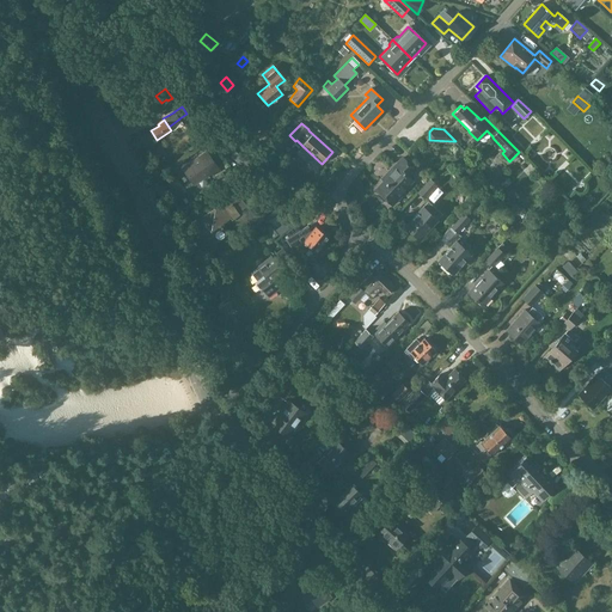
[(213,175),(219,171),(206,152),(183,169),(194,184),(210,172),(213,175)]
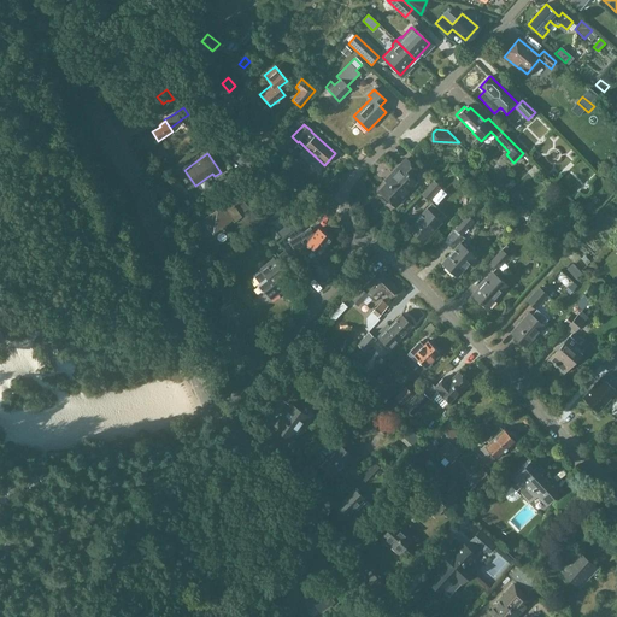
[(378,192),(397,207),(405,199),(403,197),(417,182),(412,178),(418,172),(405,159),(391,175),(393,177),(378,192)]
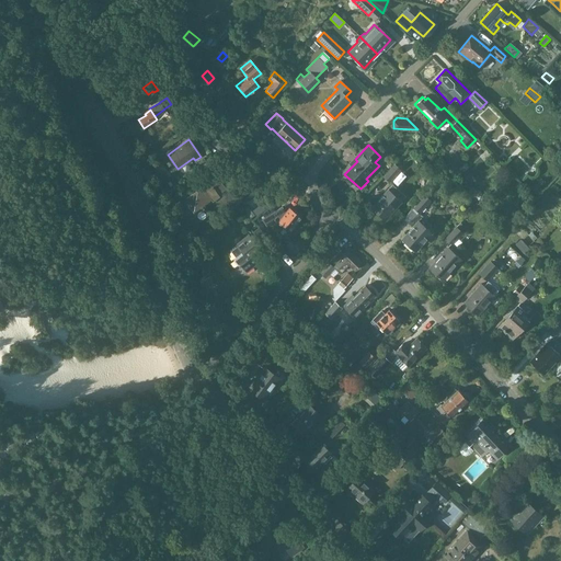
[(202,168),(205,173),(216,165),(212,160),(202,168)]
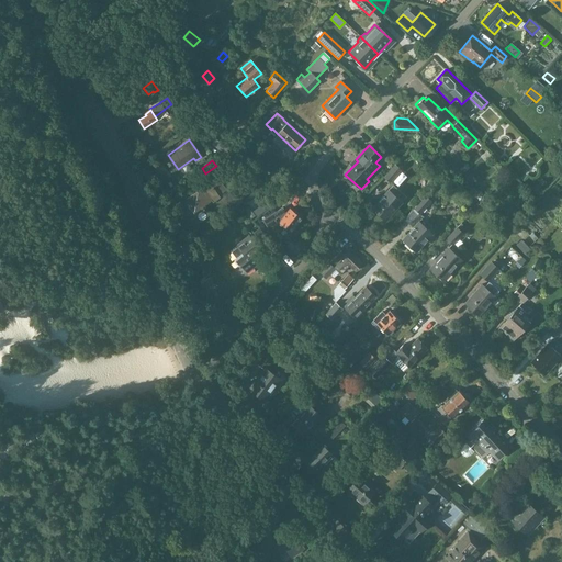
[(429,161),(425,166),(430,170),(434,167),(429,161)]
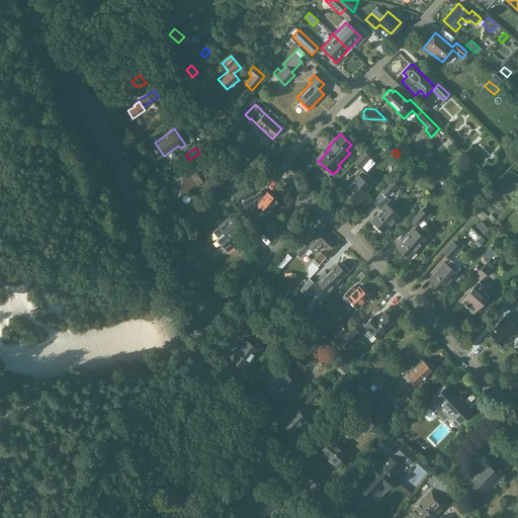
[(353,164),(358,169),(369,157),(364,152),(353,164)]
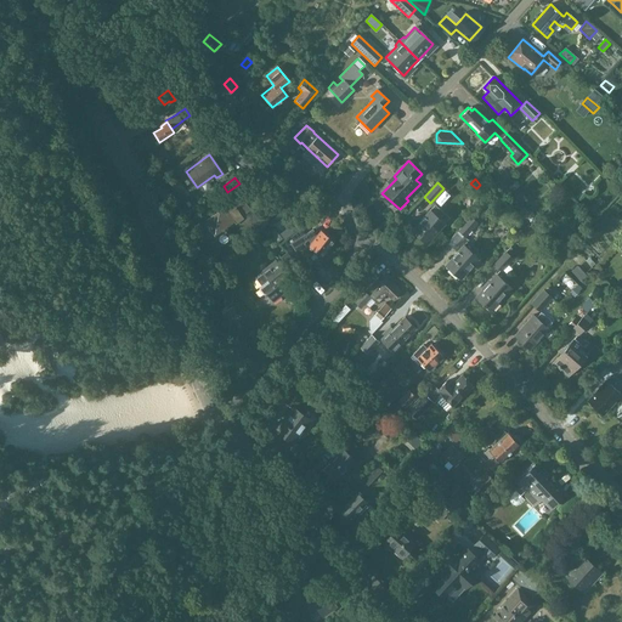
[(241,215),(249,210),(239,197),(228,204),(227,202),(218,208),(220,210),(204,221),(214,235),(222,228),(225,231),(243,218),(241,215)]
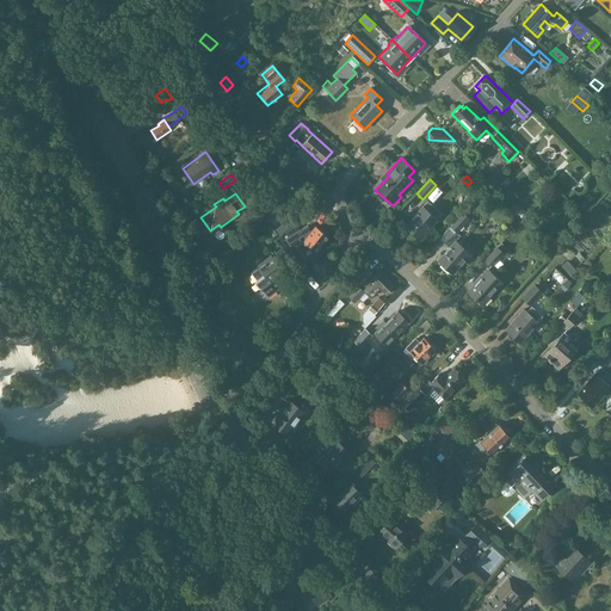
[(440,215),(427,202),(423,207),(405,227),(418,239),(436,218),(437,220),(440,215)]
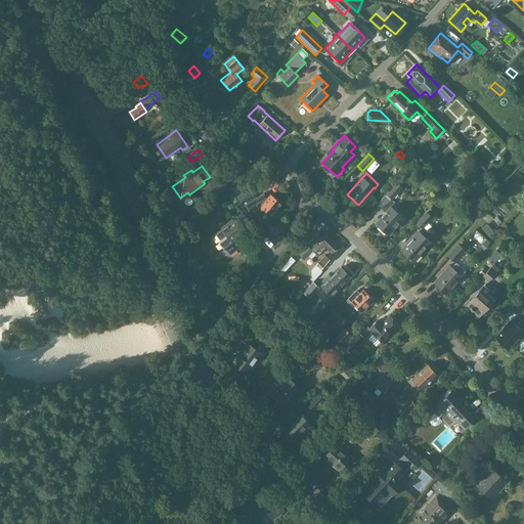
[(166,175),(157,181),(159,183),(168,177),(166,175)]
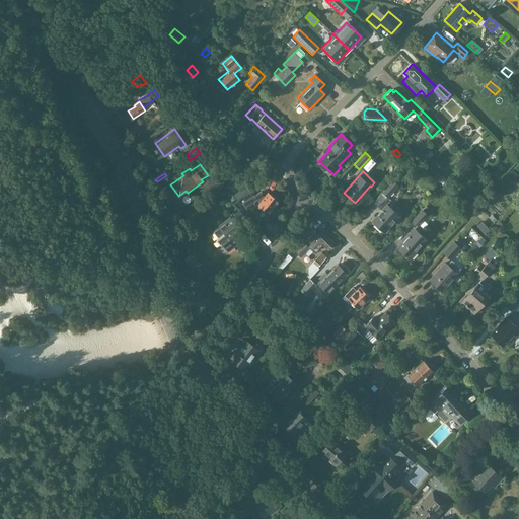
[(236,177),(232,181),(237,189),(242,184),(236,177)]
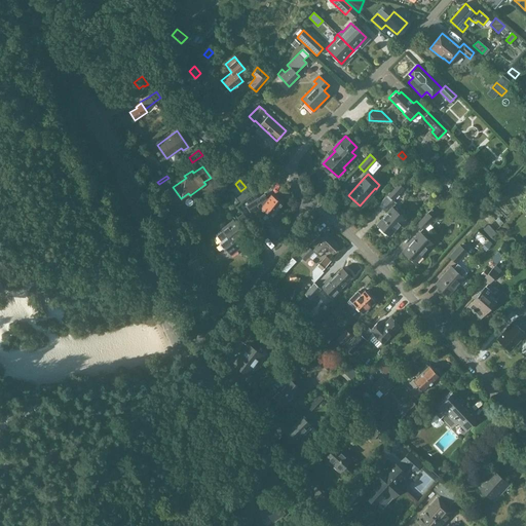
[(222,183),(211,191),(215,197),(227,189),(222,183)]
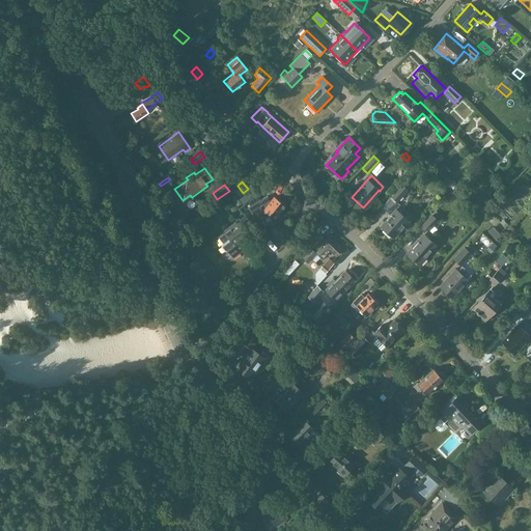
[(391,197),(396,202),(407,190),(401,186),(391,197)]
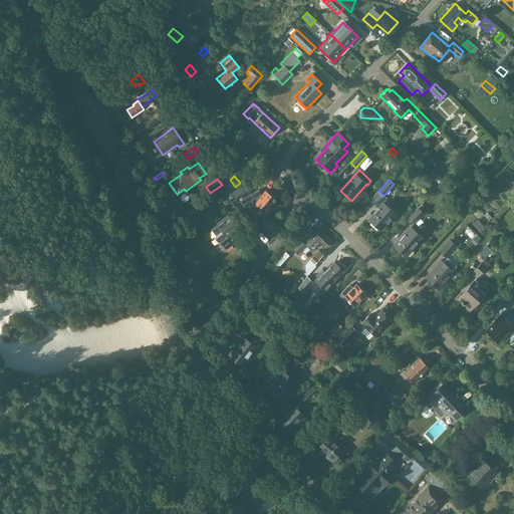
[(429,184),(425,188),(431,194),(436,190),(429,184)]
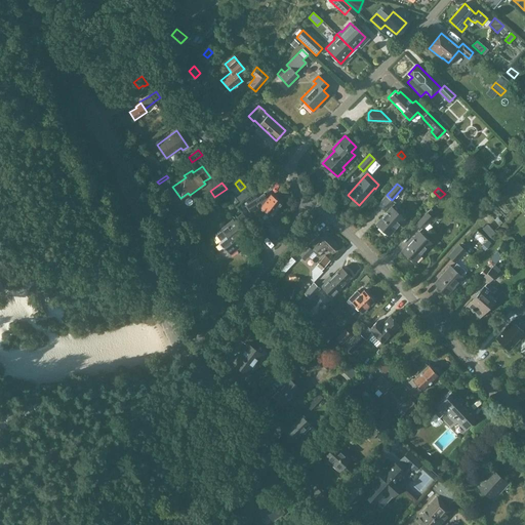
[(265,225),(281,203),(271,196),(268,200),(264,194),(252,201),(247,204),(245,206),(250,213),(255,210),(256,212),(254,214),(258,218),(257,219),(265,225)]
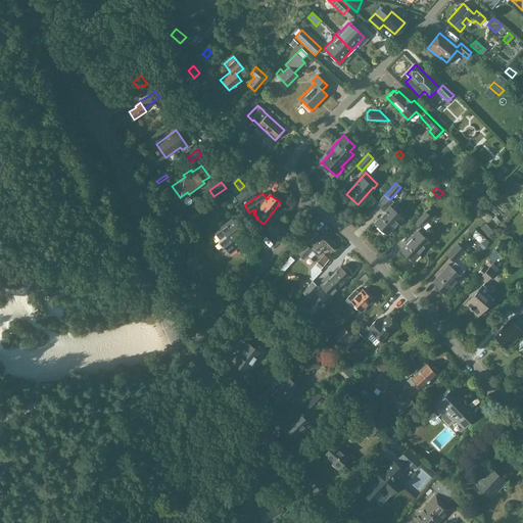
[(392,203),(390,206),(375,223),(387,234),(401,217),(396,211),(398,209),(392,203)]
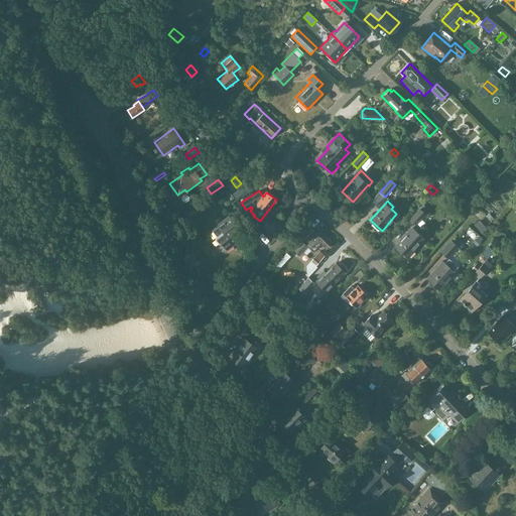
[(410,220),(415,225),(424,214),(419,209),(410,220)]
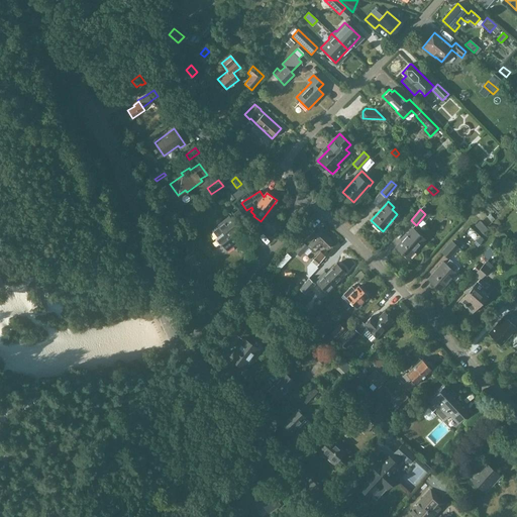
[(238,210),(233,214),(238,220),(244,215),(238,210)]
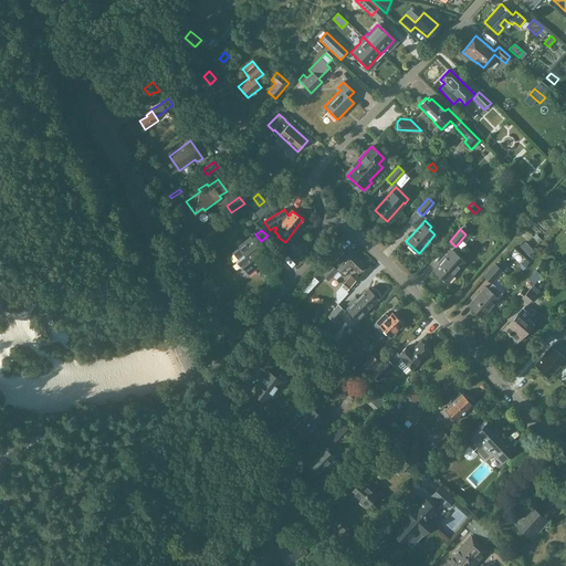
[(230,253),(237,262),(240,266),(241,266),(248,274),(260,264),(253,255),(261,249),(259,245),(258,247),(251,238),(230,253)]
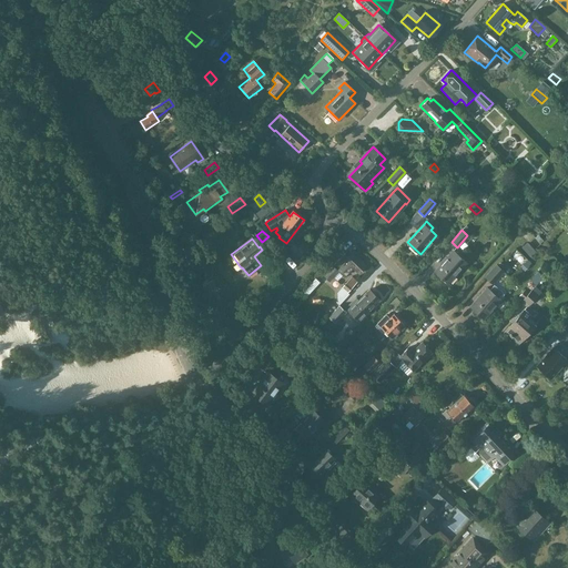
[(189,246),(178,250),(183,270),(195,265),(189,246)]
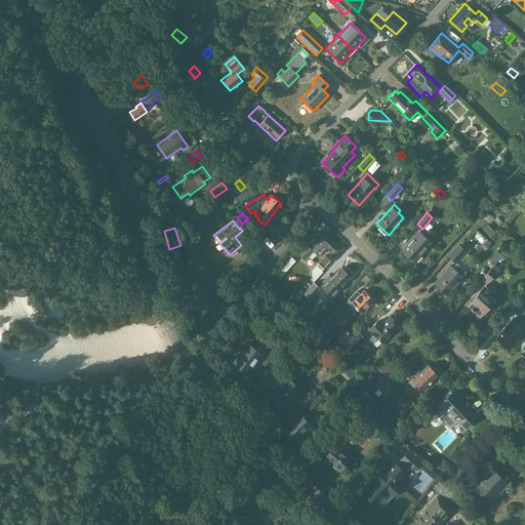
[(401,251),(413,261),(431,243),(418,232),(401,251)]
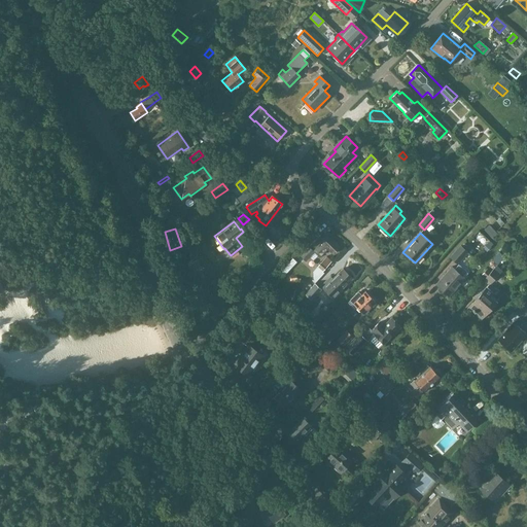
[(326,248),(327,249),(332,254),(336,250),(336,251),(339,248),(325,236),(323,239),(320,236),(309,248),(308,247),(300,256),(306,261),(314,252),(319,256),(326,248)]
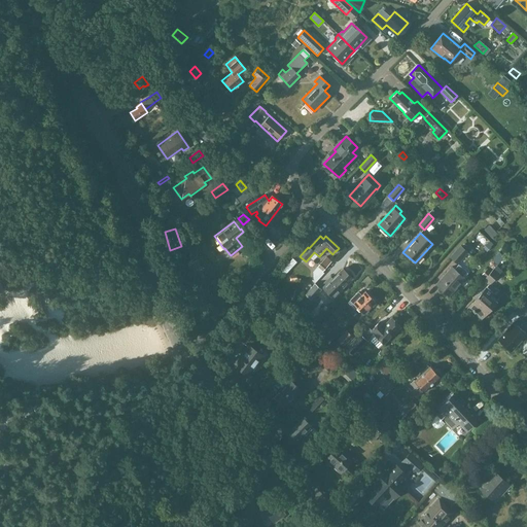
[(467,252),(461,247),(460,246),(450,257),(457,262),(467,252)]
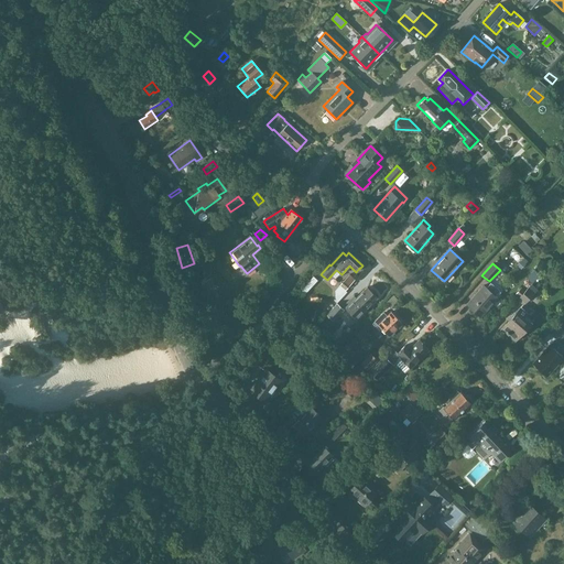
[(338,285),(345,291),(355,278),(348,273),(338,285)]
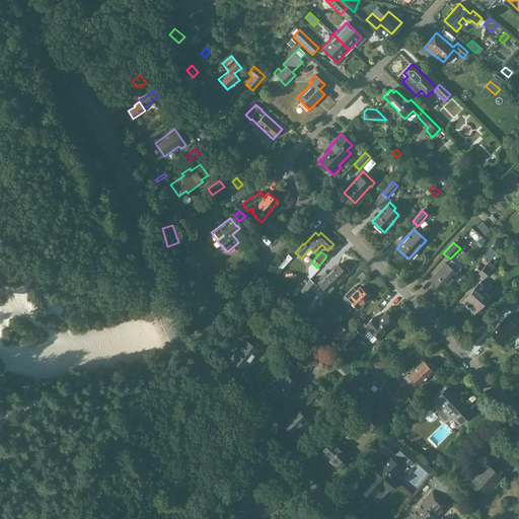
[(285,258),(281,265),(284,268),(289,262),(285,258)]
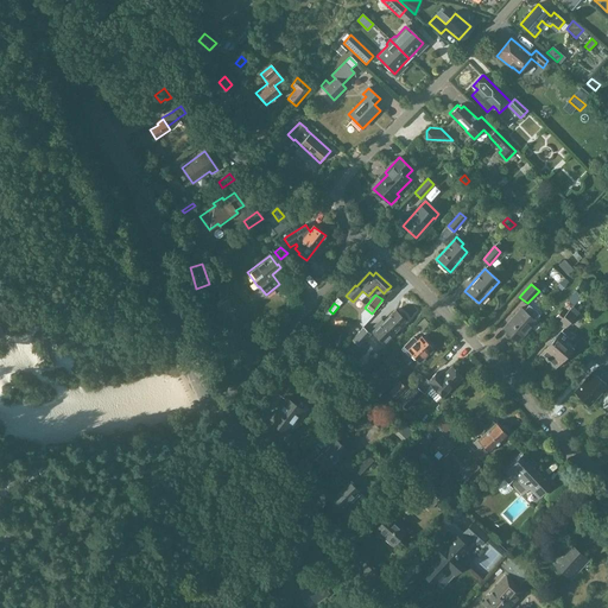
[(565,327),(578,311),(572,306),(565,315),(559,321),(559,322),(565,327)]
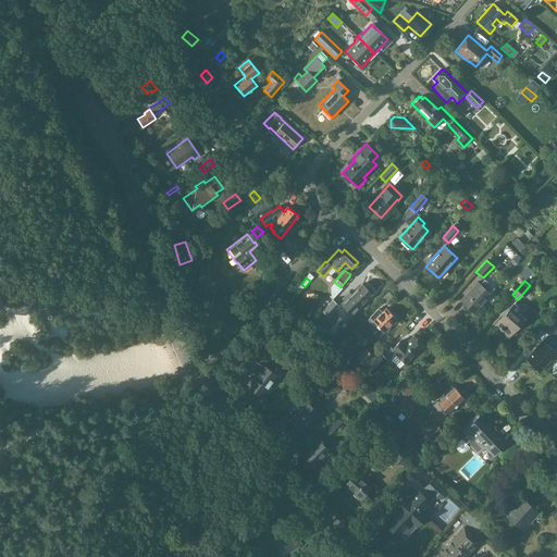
[(477,282),(460,300),(474,313),(491,294),(489,292),(479,284),(477,282)]
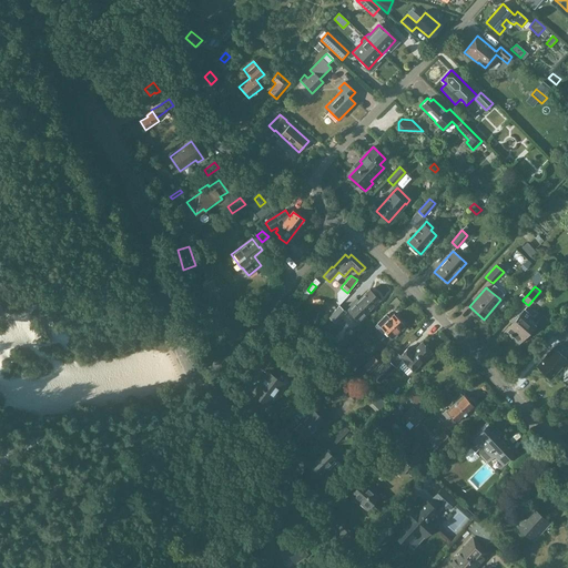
[(356,298),(346,308),(358,321),(362,317),(363,318),(367,313),(366,313),(379,300),(377,298),(378,296),(375,294),(374,294),(369,290),(358,301),(356,298)]
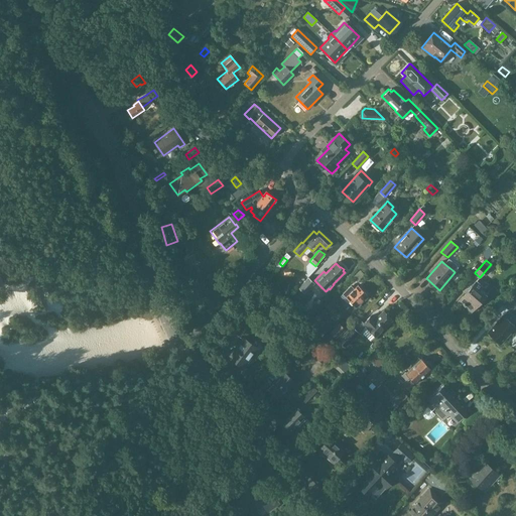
[(477,264),(471,270),(475,273),(475,272),(480,267),(477,264)]
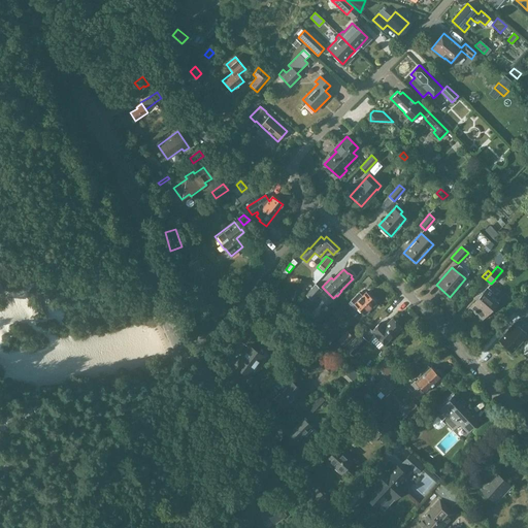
[(305,296),(312,301),(322,291),(316,285),(305,296)]
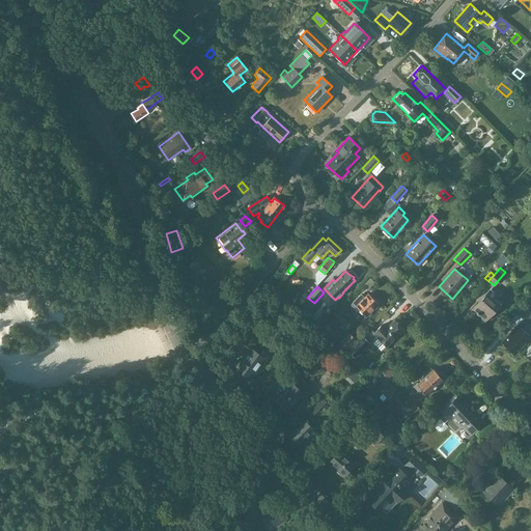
[(472,310),(484,320),(499,303),(493,298),(496,295),(490,289),(472,310)]
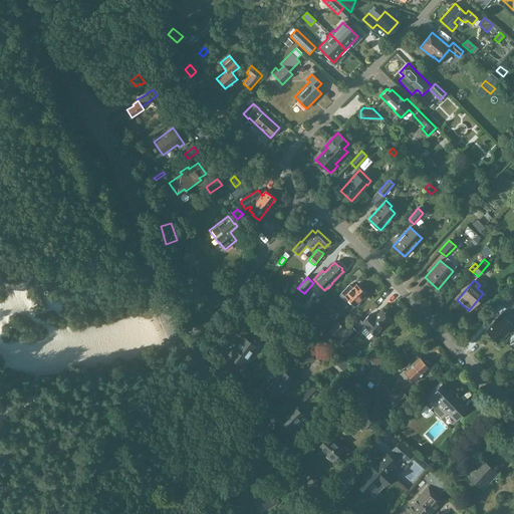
[(348,284),(340,293),(343,297),(346,300),(350,303),(353,306),(366,294),(356,284),(352,288),(348,284)]
